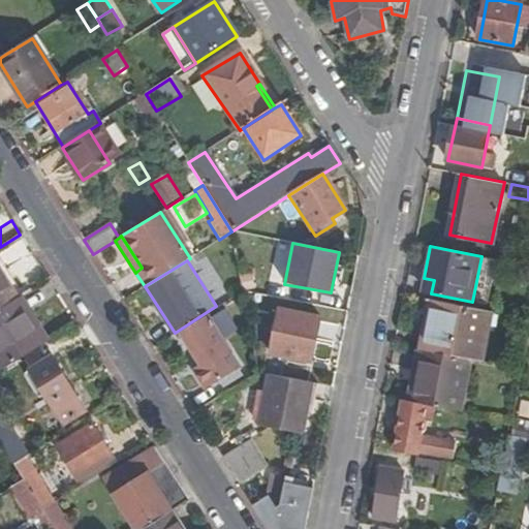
[(0,310),(17,300),(0,272),(0,310)]
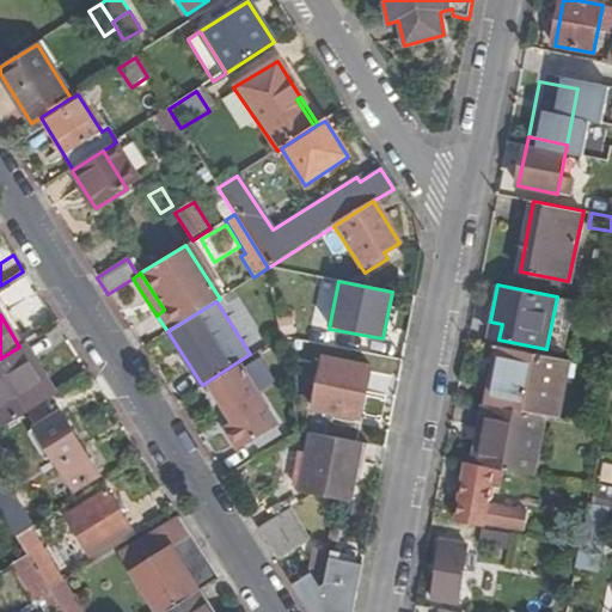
[(19,347),(0,359),(0,426),(1,429),(50,399),(30,367),(36,365),(23,344),(19,347)]
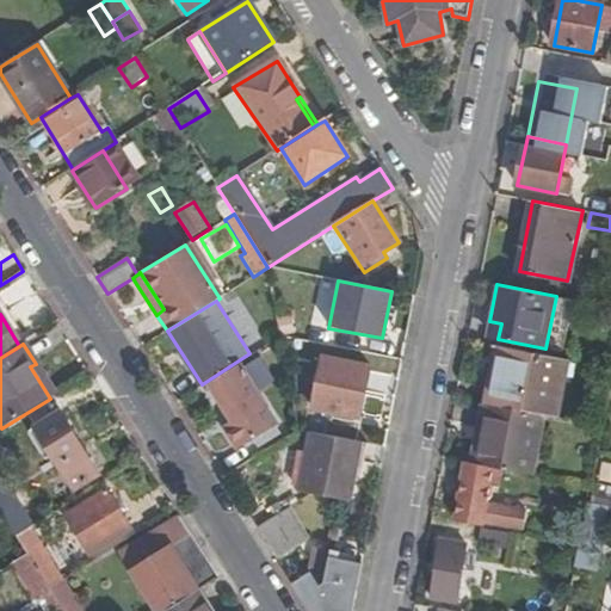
[(494,407),(559,420),(571,360),(506,347),(494,407)]
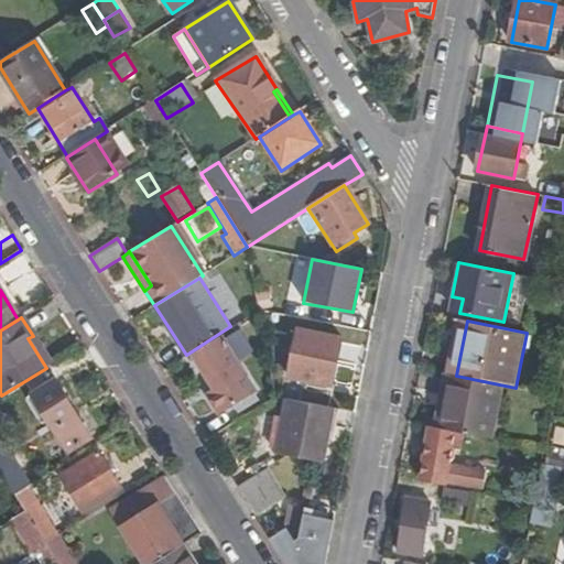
[(340,338),(297,329),(288,378),(331,387),(340,338)]
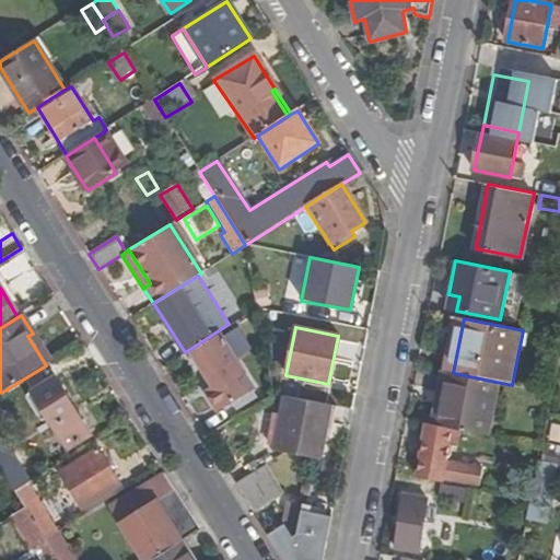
[(253,388),(217,334),(189,351),(212,387),(205,392),(219,411),(253,388)]
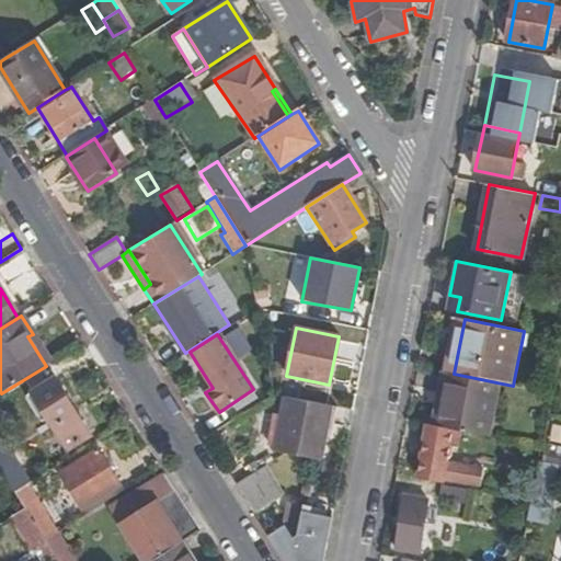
[(451,427),(490,435),(495,408),(530,414),(535,390),(513,386),(454,374),(449,373),(444,404),(437,403),(433,424),(451,427)]
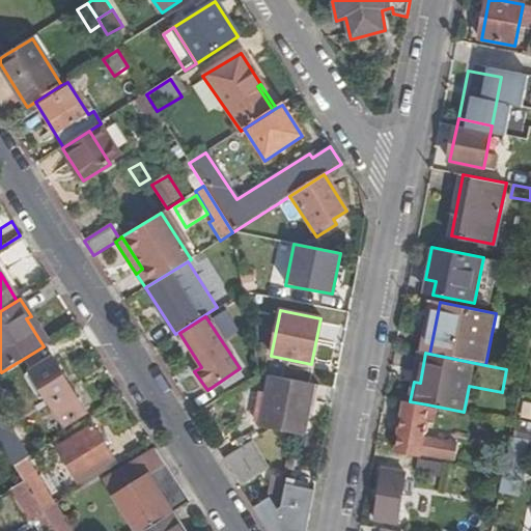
[(63,424),(85,411),(52,359),(25,375),(39,398),(45,394),(63,424)]
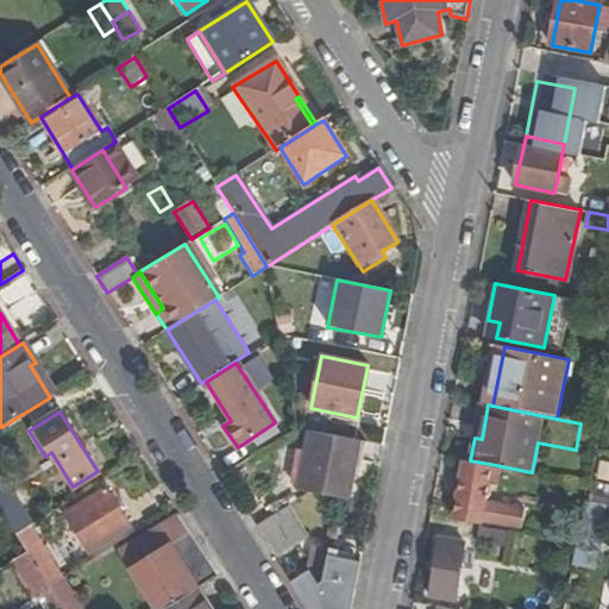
[(347,502),(359,444),(306,433),(295,491),(306,494),(347,502)]
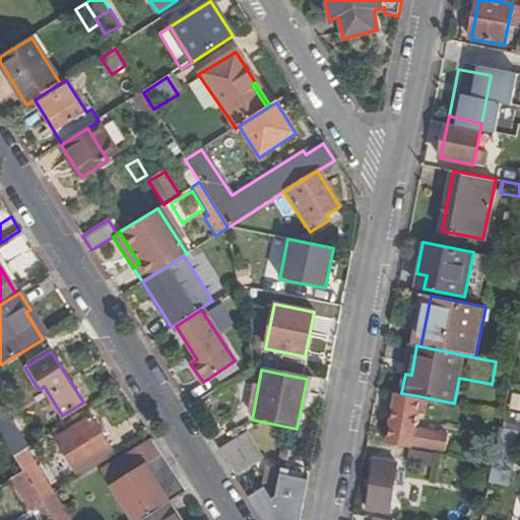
[(397,392),(387,443),(409,448),(410,445),(445,451),(448,435),(413,428),(418,396),(401,393),(397,392)]
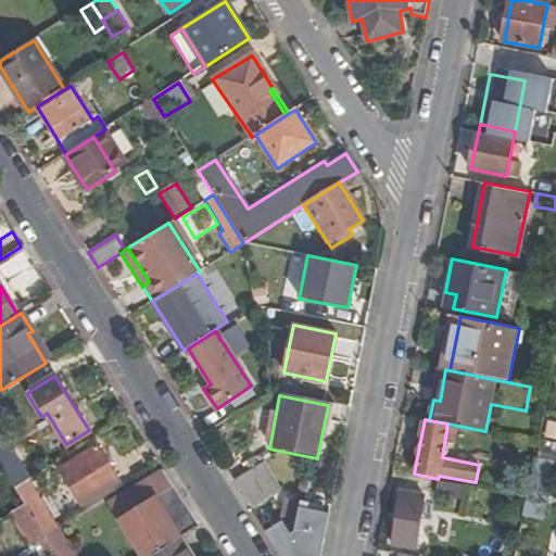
[(26,480),(0,440),(0,466),(13,488),(26,480)]
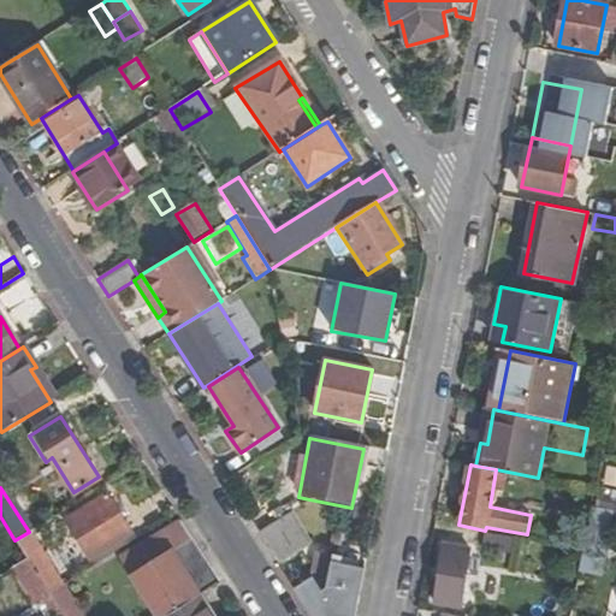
[(106,493),(65,519),(89,557),(131,532),(106,493)]
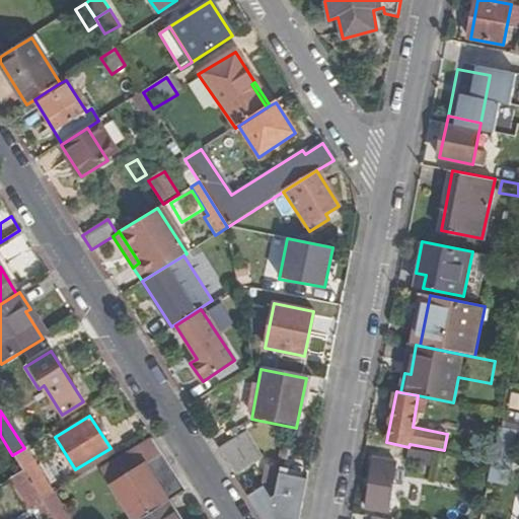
[(263,457),(245,430),(217,449),(233,474),(263,457)]
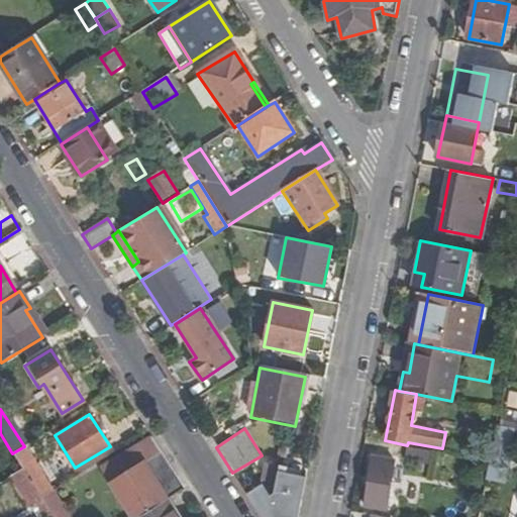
[(496,432),(492,453),(509,456),(512,435),(496,432)]
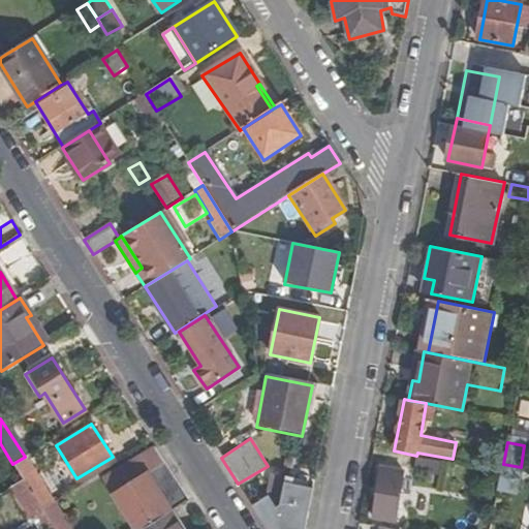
[(0,469),(11,489),(24,480),(12,464),(0,443),(0,469)]
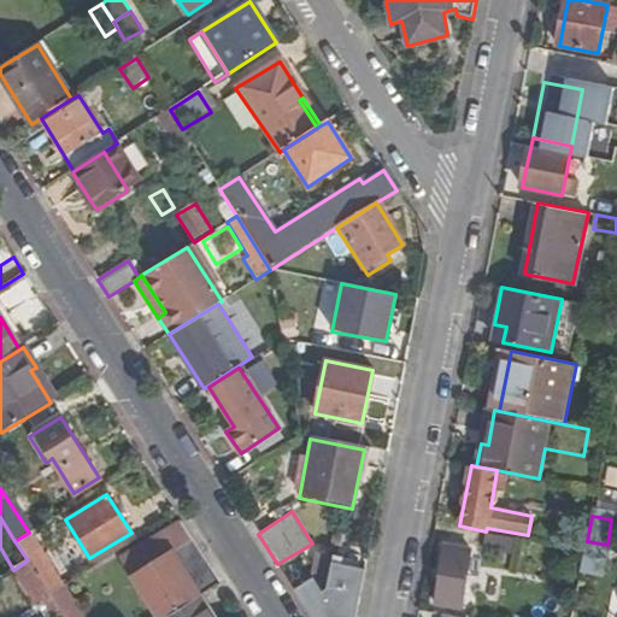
[(219,583),(181,522),(122,558),(158,616),(165,616),(200,595),(219,583)]
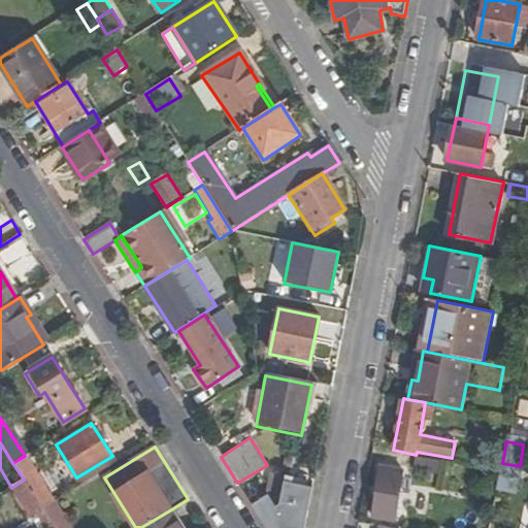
[(12,463),(24,480),(42,509),(54,502),(25,456),(12,463)]
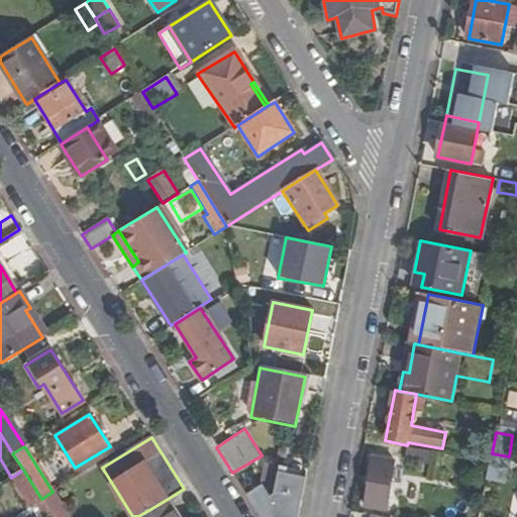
[(375,458),(366,506),(387,510),(396,462),(375,458)]
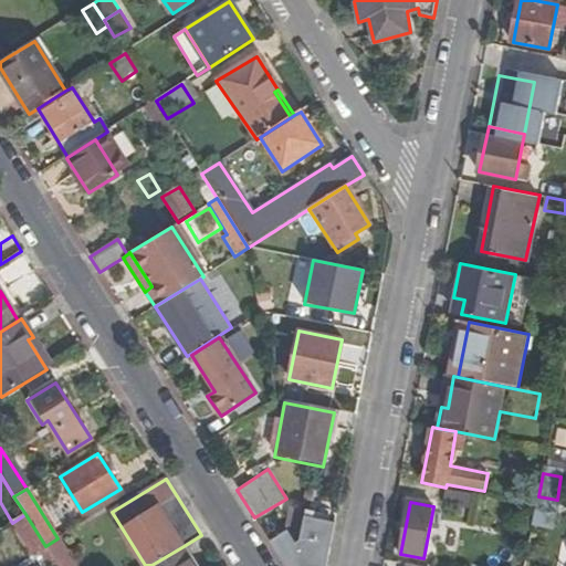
[(325,565),(334,524),(304,516),(305,512),(289,509),(285,527),(301,532),(300,540),(293,544),(286,533),(270,542),(284,565),(325,565)]
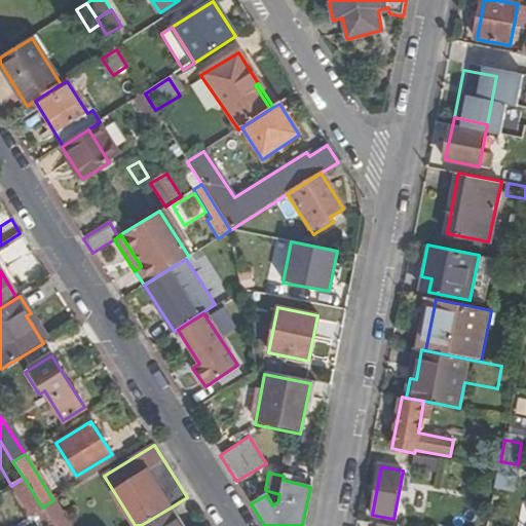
[(42,508),(24,478),(11,486),(10,486),(30,515),(36,511),(42,508)]
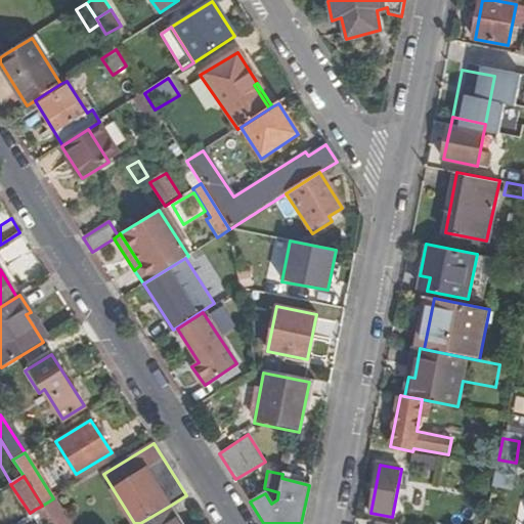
[(69,523),(53,498),(42,506),(53,523),(69,523)]
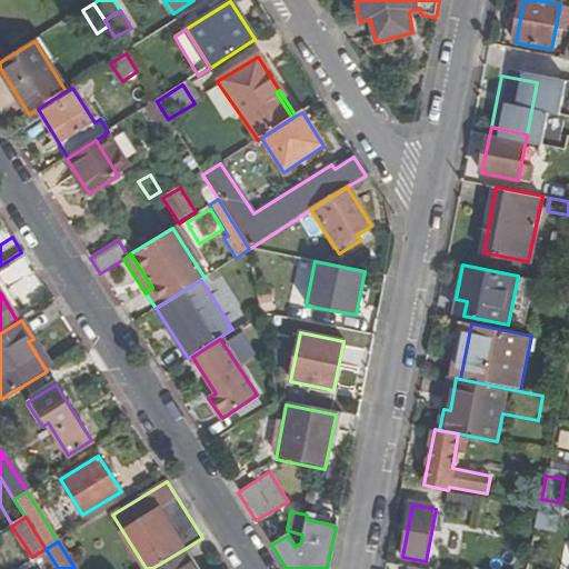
[(58,568),(46,549),(39,552),(48,568),(58,568)]
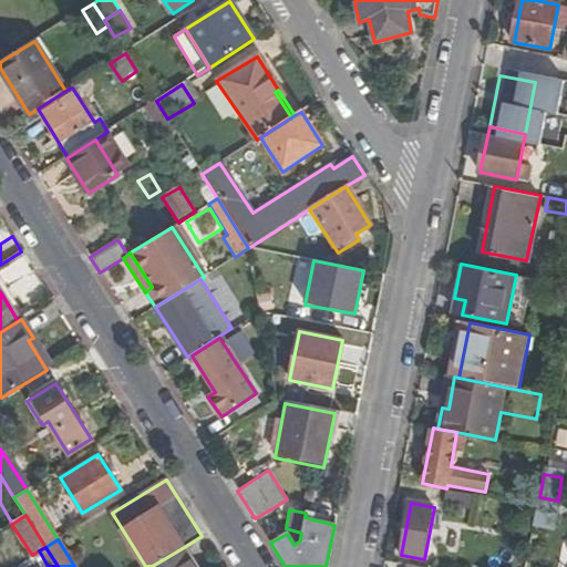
[(197,566),(196,564),(184,547),(152,566),(197,566)]
